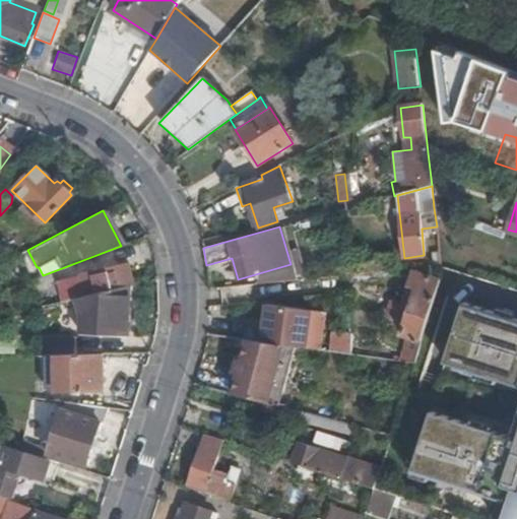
[(64,300),(100,292),(128,284),(131,283),(126,264),(79,275),(79,277),(67,280),(70,292),(63,293),(64,300)]
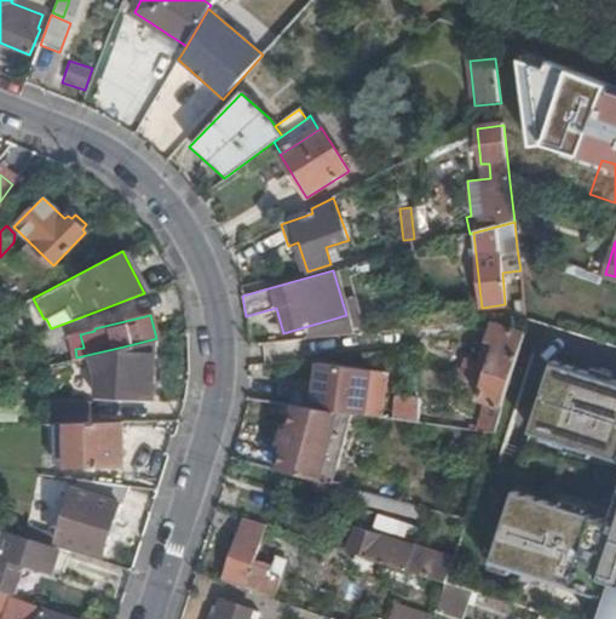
[(494,431),(513,370),(525,333),(491,324),(485,342),(496,345),(487,376),(482,373),(479,379),(484,382),(478,399),(490,403),(481,430),(494,431)]
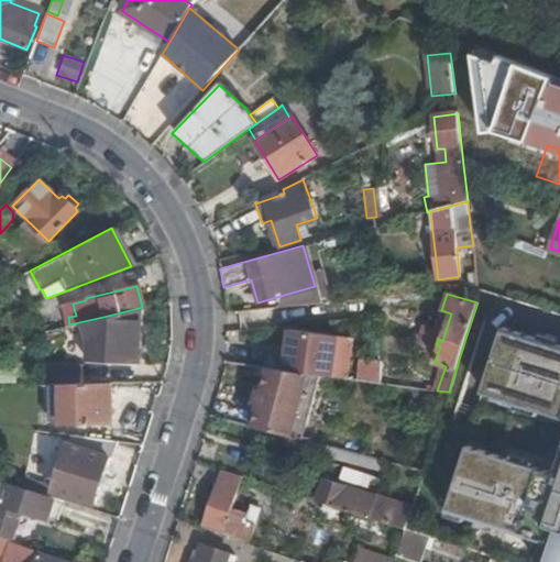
[(42,305),(47,330),(69,324),(68,317),(64,299),(42,305)]
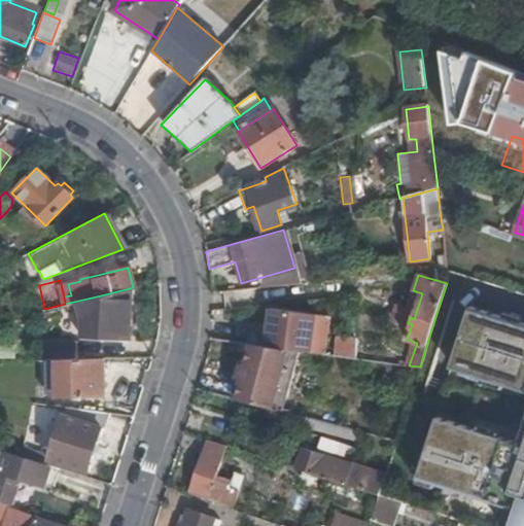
[(130,288),(101,295),(100,312),(91,311),(90,322),(89,322),(88,337),(126,340),(130,288)]
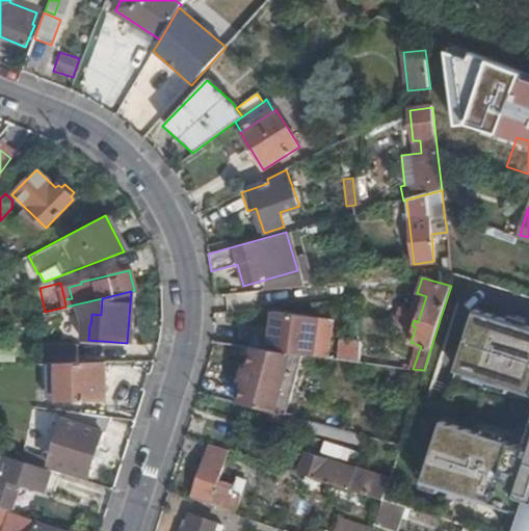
[(263,332),(261,348),(300,353),(306,354),(311,316),(272,311),(270,326),(269,333),(263,332)]
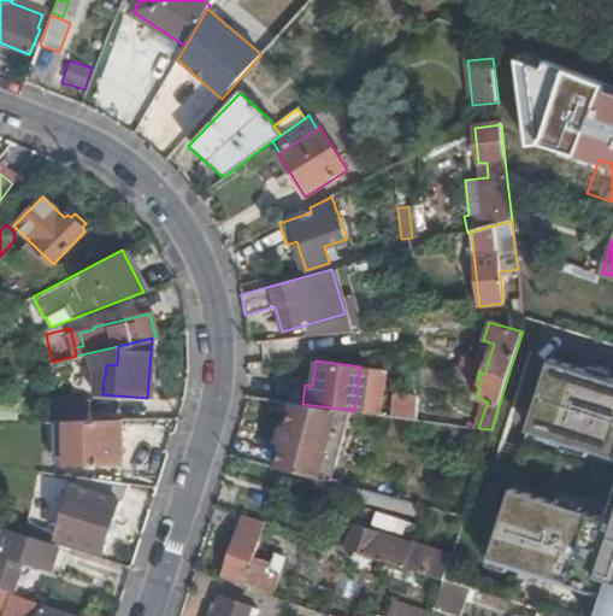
[(612,615),(612,381),(553,363),(532,429),(612,453),(612,522),(513,491),(491,561),(605,597),(597,615),(612,615)]
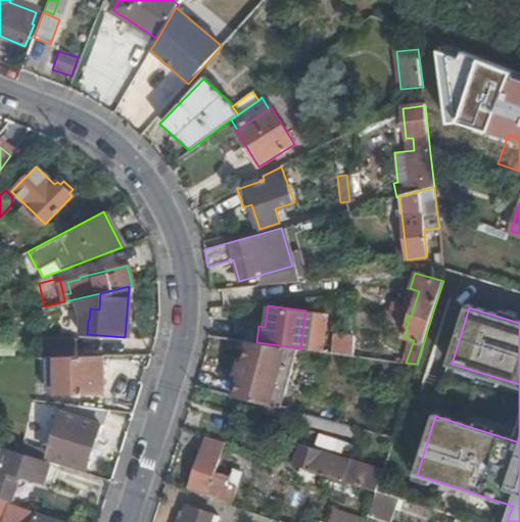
[(0,353),(13,354),(13,340),(0,339),(0,353)]
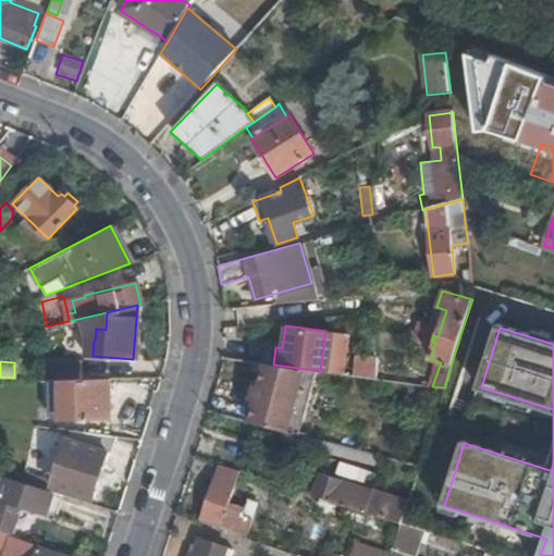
[(60,380),(79,379),(79,361),(41,362),(41,380),(60,380)]
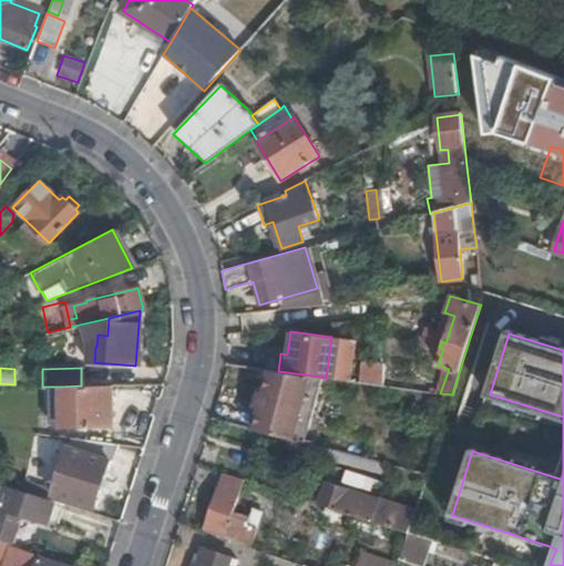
[(263,432),(311,445),(320,377),(278,371),(270,370),(267,395),(263,394),(260,411),(266,412),(263,432)]
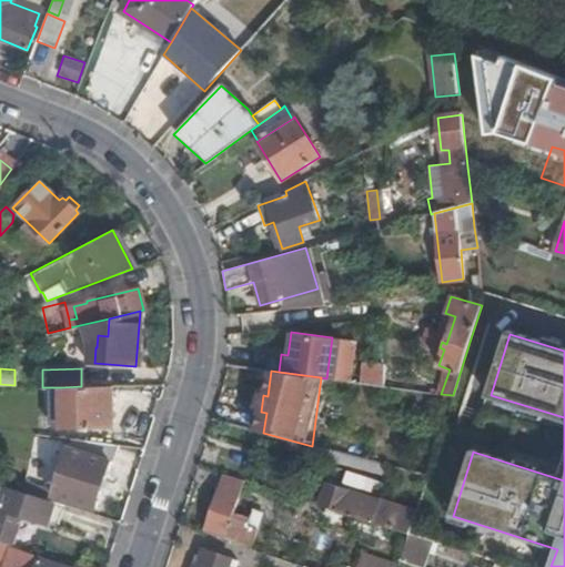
[(111,386),(81,386),(61,387),(63,426),(112,424),(111,386)]
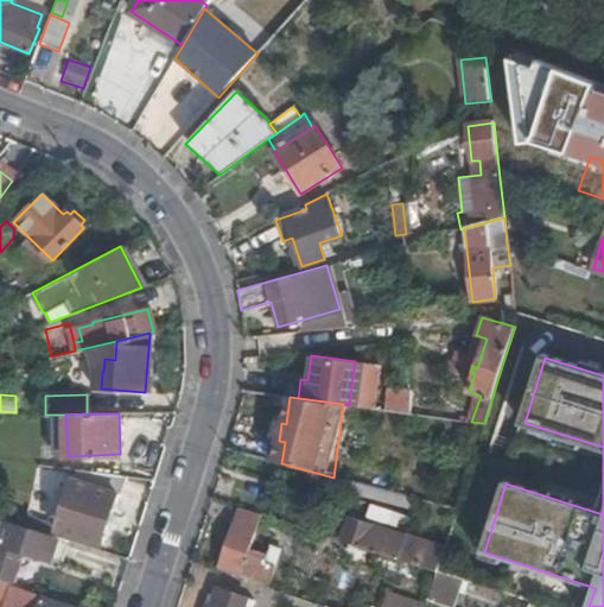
[(25,516),(21,525),(52,535),(53,530),(100,544),(116,492),(115,491),(120,475),(76,469),(72,479),(70,479),(56,524),(40,520),(25,516)]
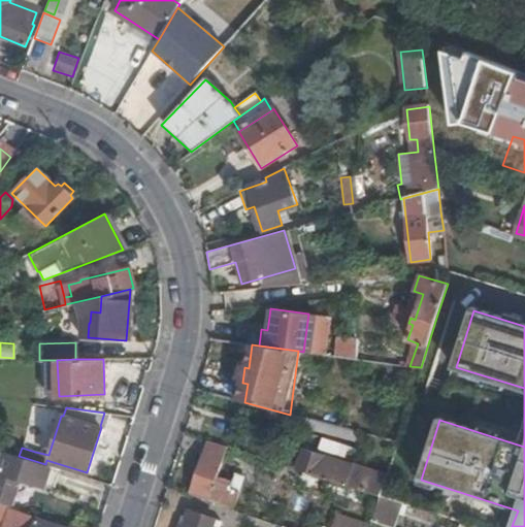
[(352,460),(356,448),(320,436),(316,449),(352,460)]
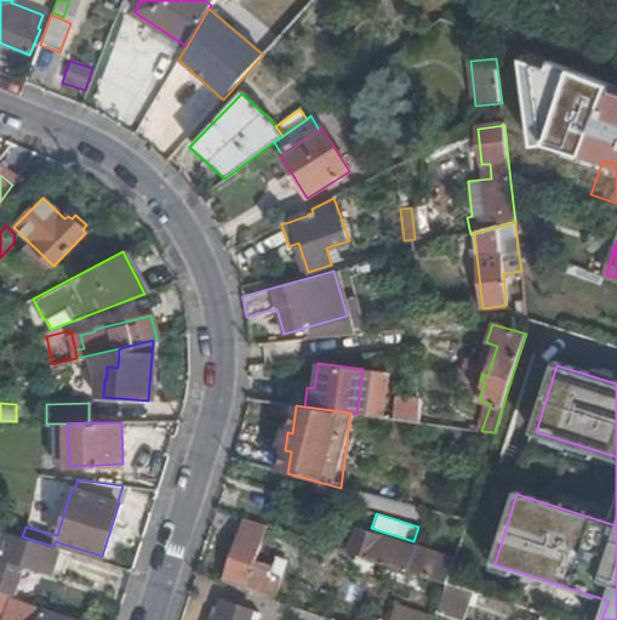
[(255,559),(267,525),(244,518),(224,578),(274,596),(281,578),(269,574),(272,567),(255,559)]
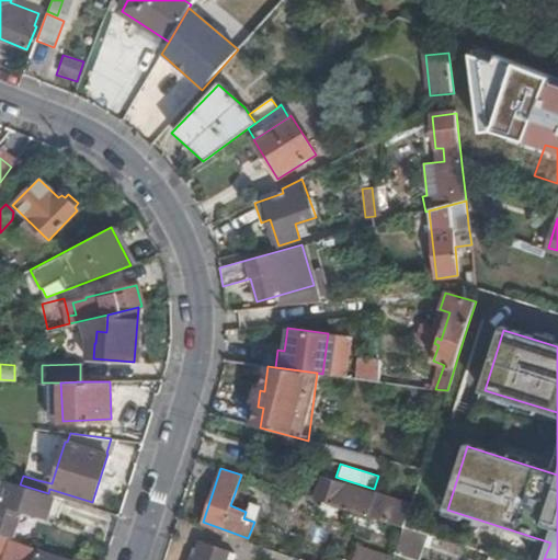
[(365,514),(403,526),(411,503),(375,491),(374,494),(320,477),(314,498),(365,514)]
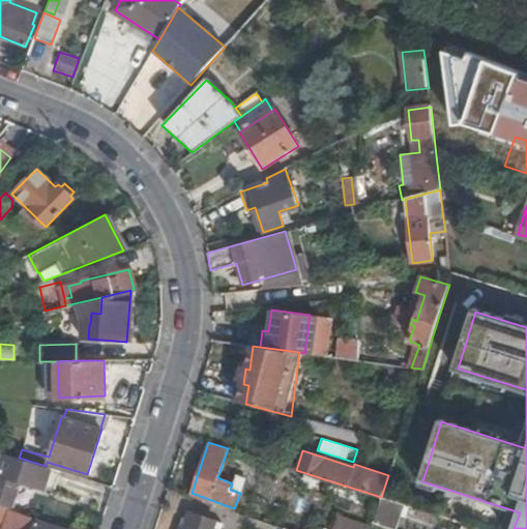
[(19,458),(0,451),(0,499),(11,503),(20,479),(49,489),(55,469),(46,466),(19,458)]
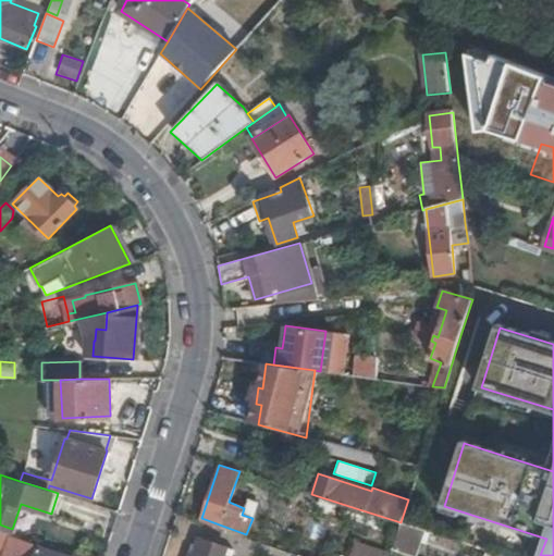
[(58,493),(51,514),(54,515),(62,494),(58,493)]
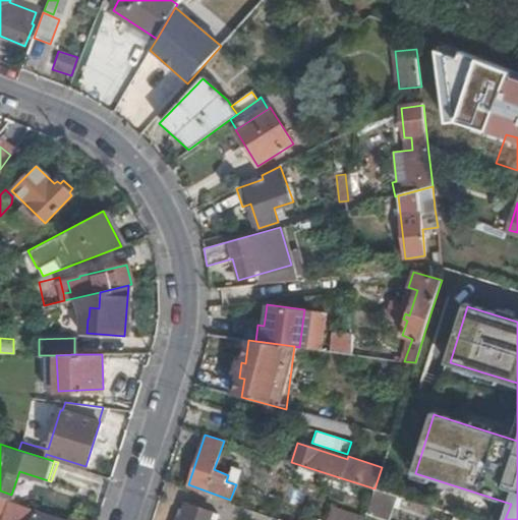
[(367,513),(387,519),(394,496),(375,488),(367,513)]
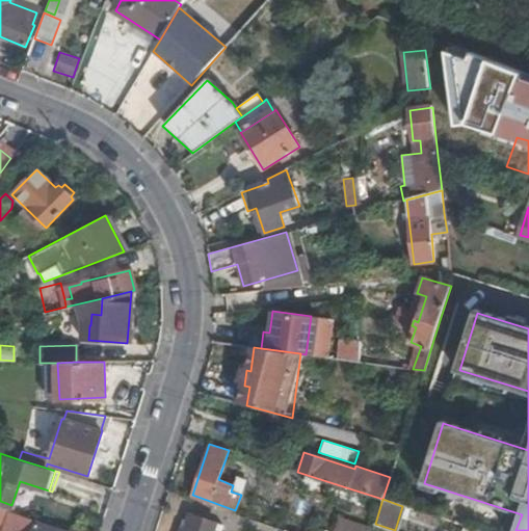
[(21,530),(26,515),(0,506),(0,530),(3,530),(4,528),(12,530),(21,530)]
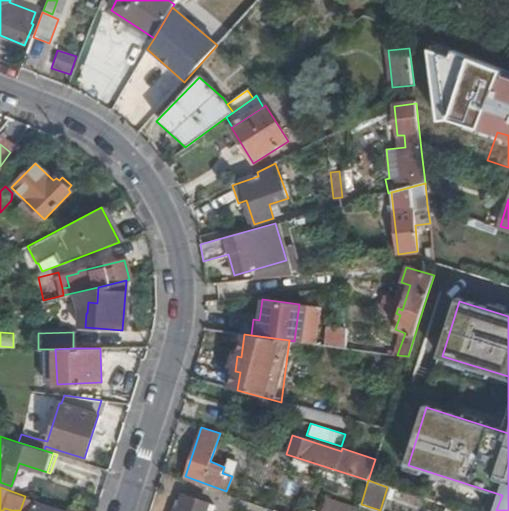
[(34,499),(25,496),(20,510),(30,510),(33,503),(34,499)]
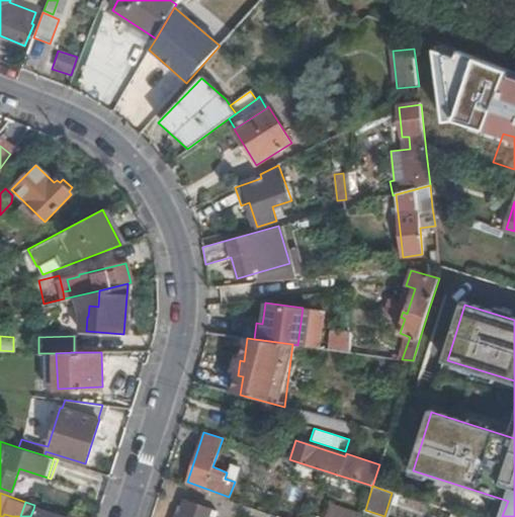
[(208,516),(206,516),(209,508),(190,502),(188,508),(183,506),(182,509),(179,508),(176,516),(208,516)]
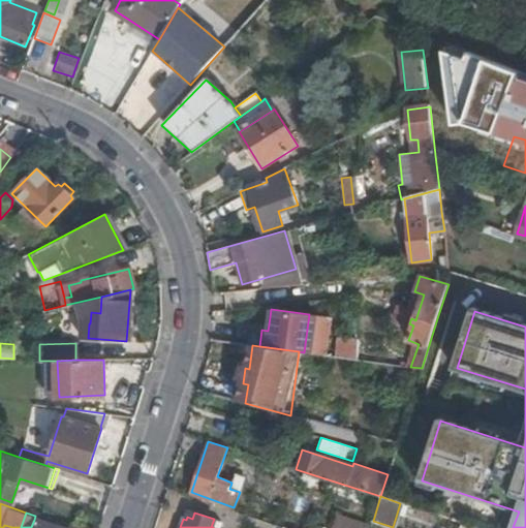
[(370,527),(371,525),(336,515),(331,527),(370,527)]
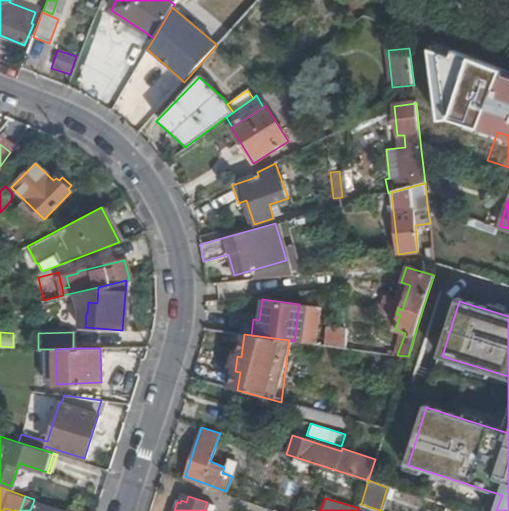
[(210,510),(213,504),(207,502),(204,510),(206,510),(210,510)]
